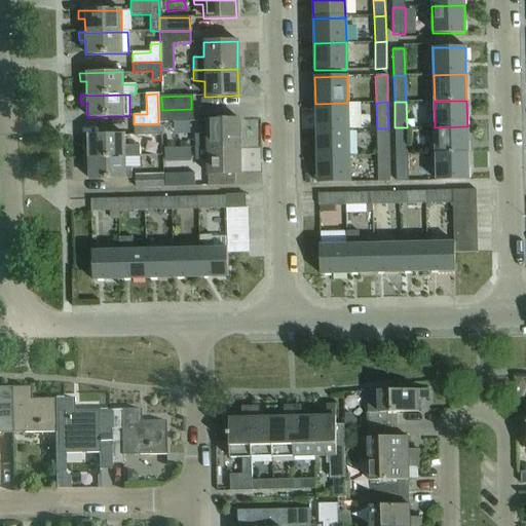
[(316,130),(348,129),(347,103),(315,104),(316,130)]
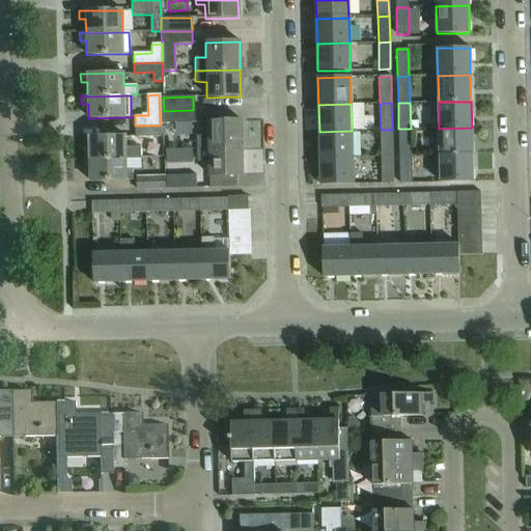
[(193,110),(164,111),(164,122),(194,122),(193,110)]
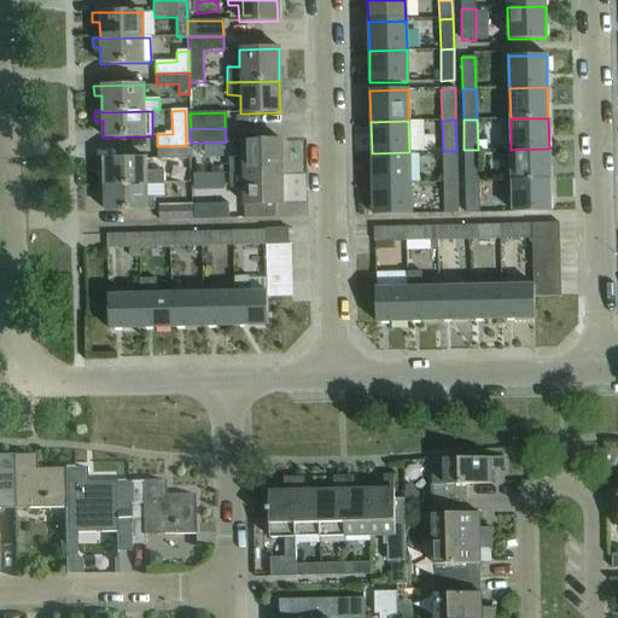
[(228,174),(281,173),(281,140),(242,141),(243,158),(228,159),(228,174)]
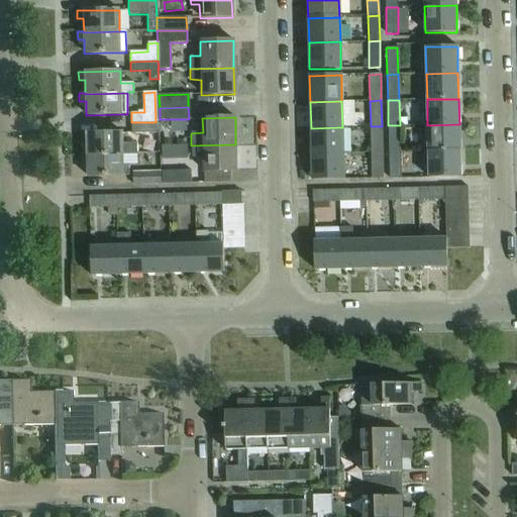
[(156,122),(131,122),(131,133),(156,132),(156,122)]
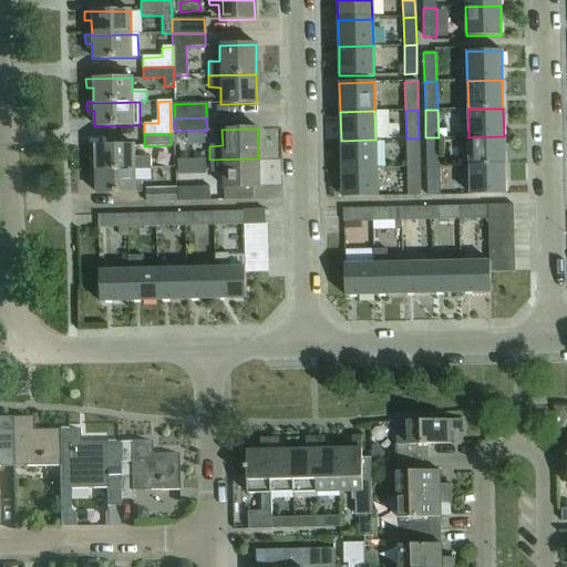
[(470,165),(504,165),(504,136),(468,137),(470,165)]
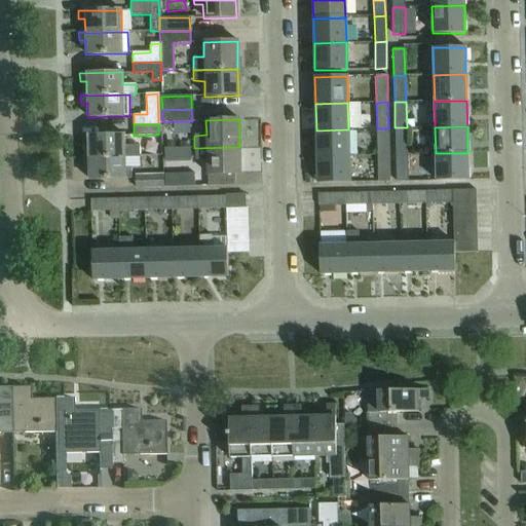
[(407,155),(406,127),(395,128),(396,155),(407,155)]
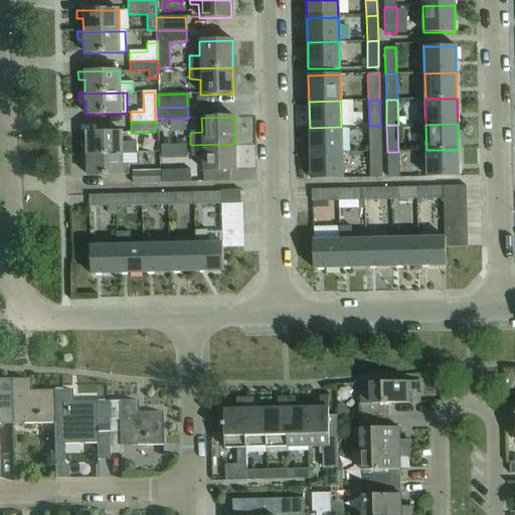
[(369,152),(380,152),(380,126),(369,126),(369,152)]
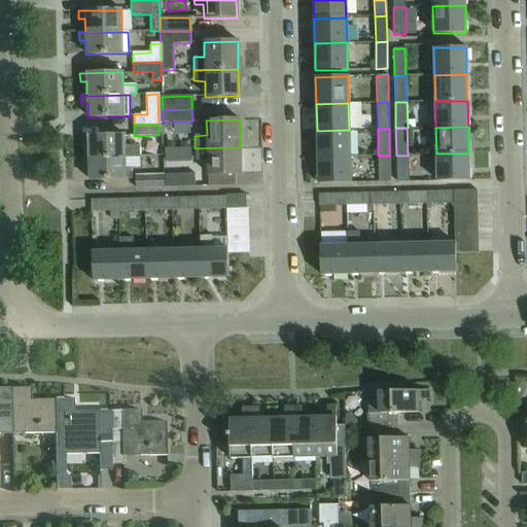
[(317,156),(350,155),(349,130),(317,131),(317,156)]
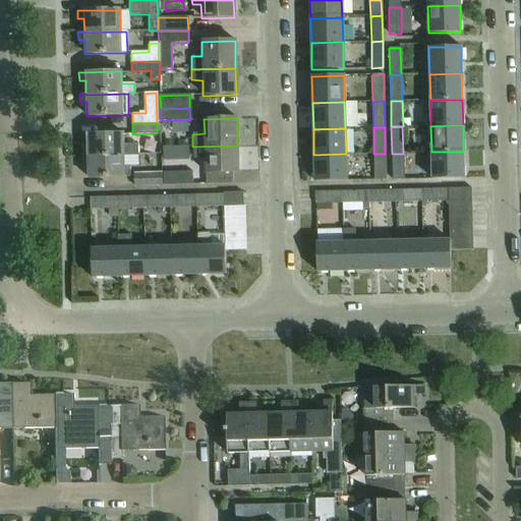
[(88,157),(137,156),(136,145),(123,146),(122,133),(80,134),(80,142),(87,142),(88,156),(88,157)]
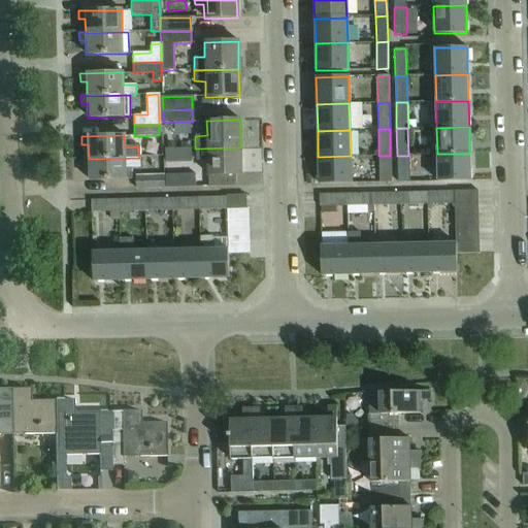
[(235,174),(241,174),(240,147),(195,149),(196,162),(207,161),(208,187),(235,187),(235,174)]
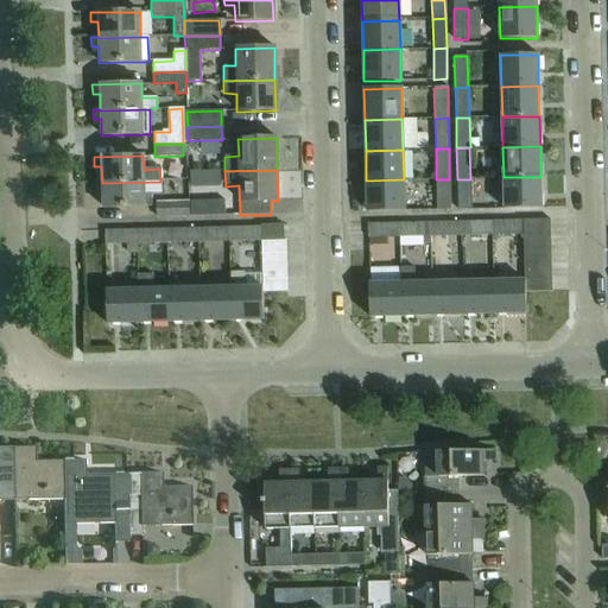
[(540,177),(504,177),(505,209),(542,208),(540,177)]
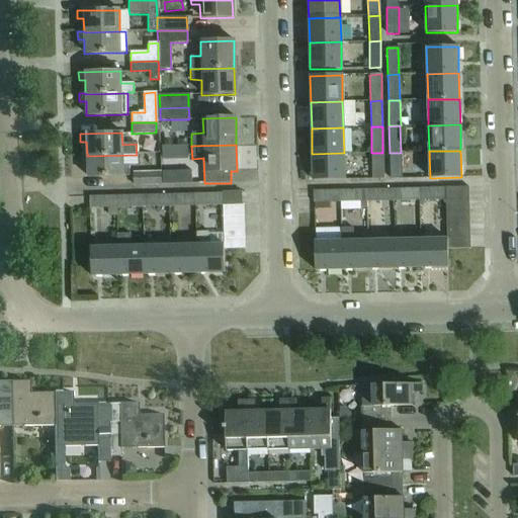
[(344,153),(312,154),(313,181),(344,180),(344,153)]
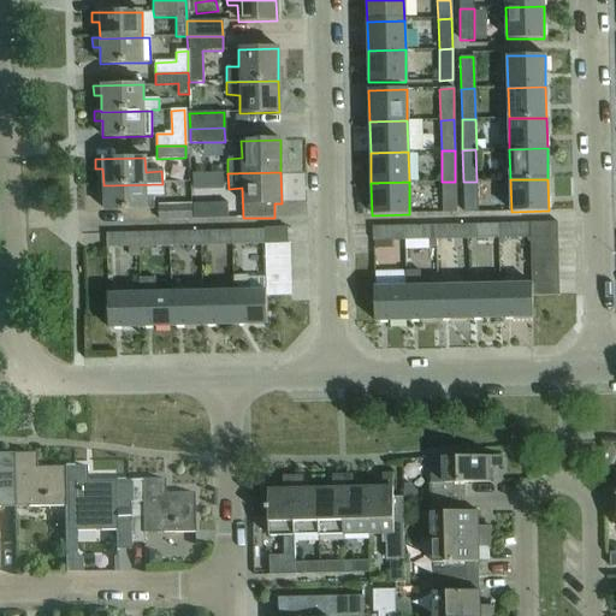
[(455,182),(442,182),(443,213),(456,213),(455,182)]
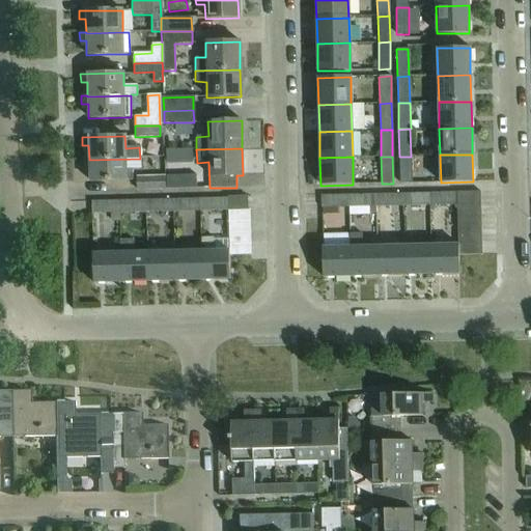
[(411,157),(399,157),(400,184),(411,183),(411,157)]
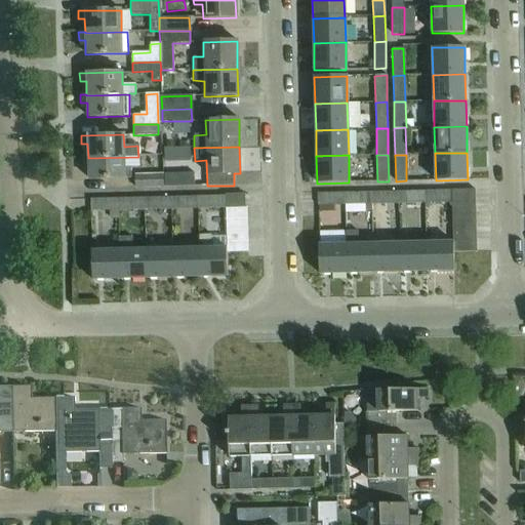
[(88,158),(88,157),(82,157),(82,165),(88,165),(88,179),(125,178),(130,178),(130,168),(124,167),(124,158),(138,157),(88,158)]
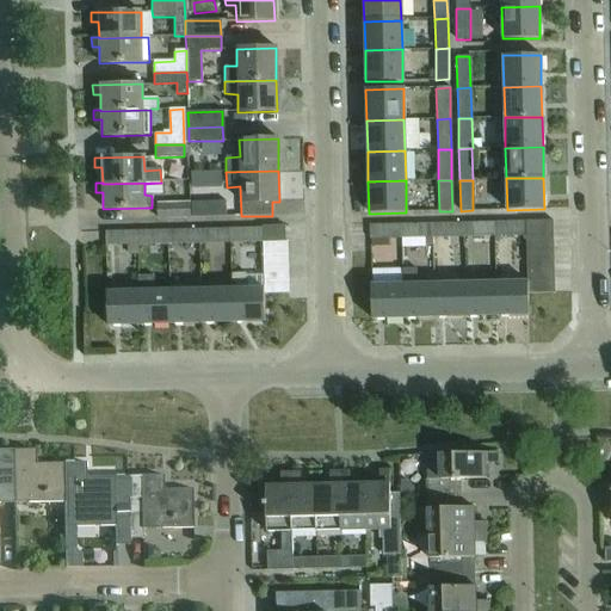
[(190,217),(224,217),(224,202),(190,203),(190,217)]
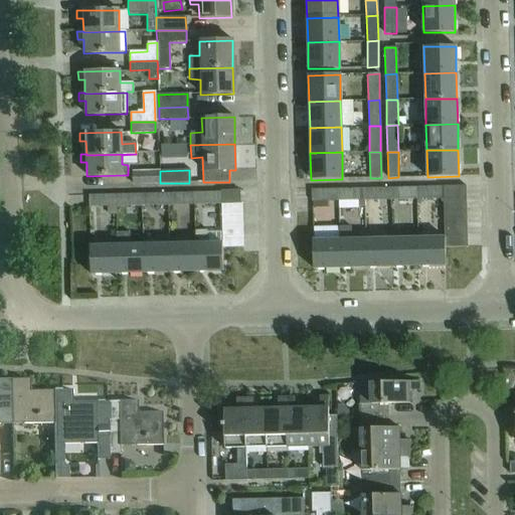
[(159,183),(159,173),(133,173),(133,184),(159,183)]
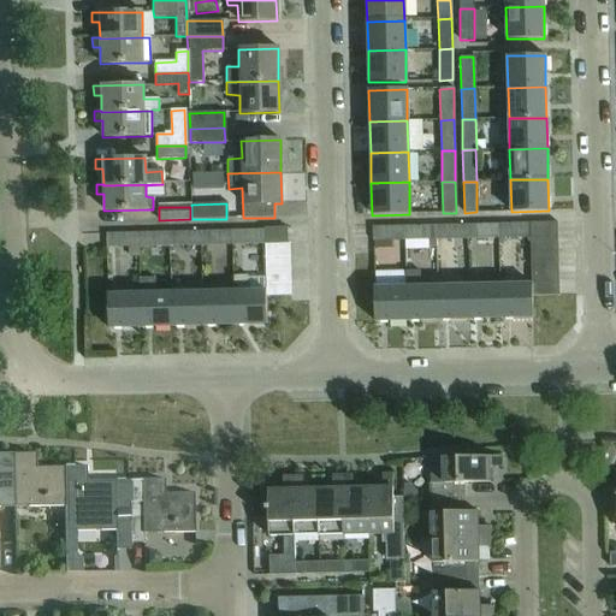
[(531,248),(531,238),(531,223),(498,224),(498,238),(517,238),(517,248),(531,248)]
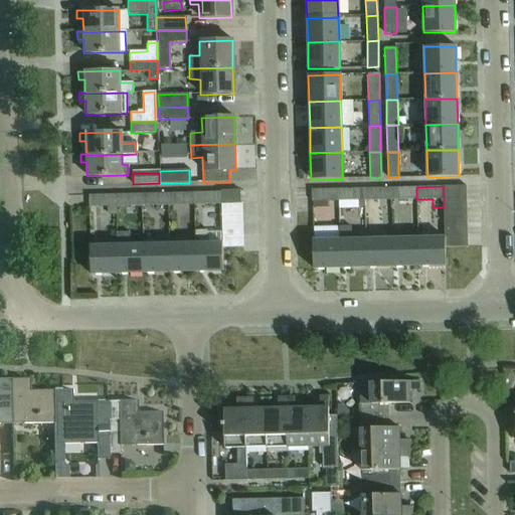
[(444,199),(466,198),(466,186),(446,186),(444,186),(444,199)]
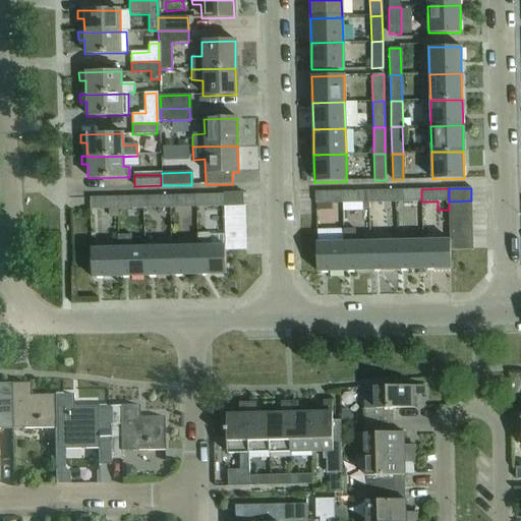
[(395,203),(421,201),(421,189),(395,190),(395,203)]
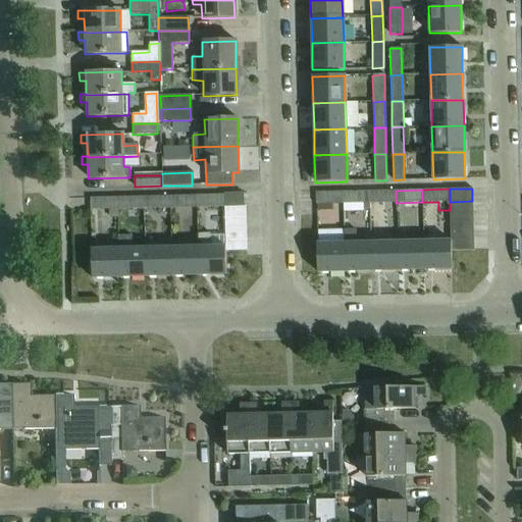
[(369,191),(343,192),(343,203),(369,203),(369,191)]
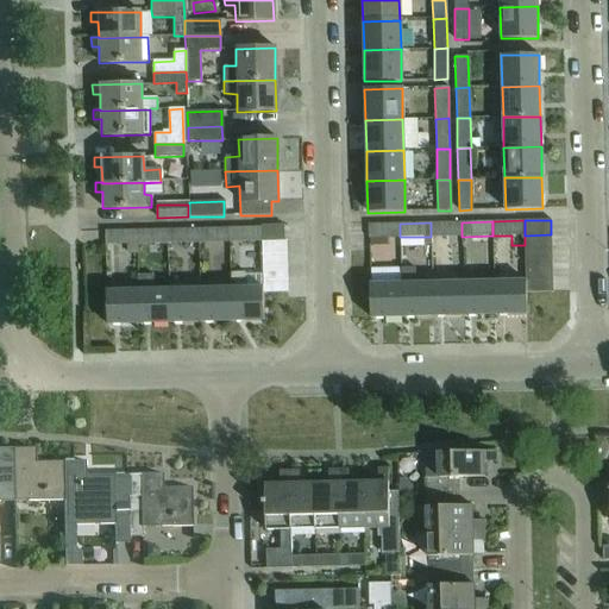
[(431,237),(462,237),(462,223),(431,223),(431,237)]
